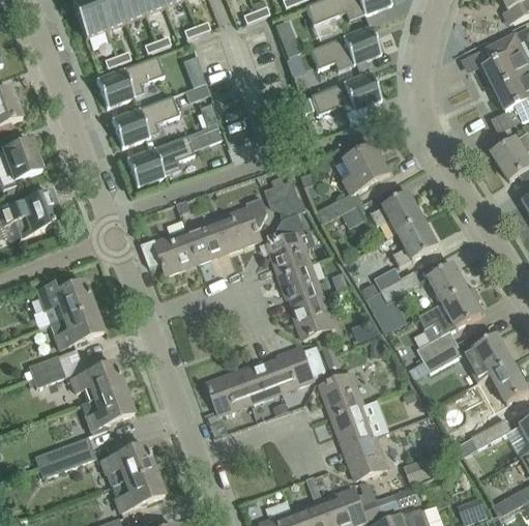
[(105,31),(92,0),(86,0),(71,5),(71,4),(69,4),(84,39),(105,31)]
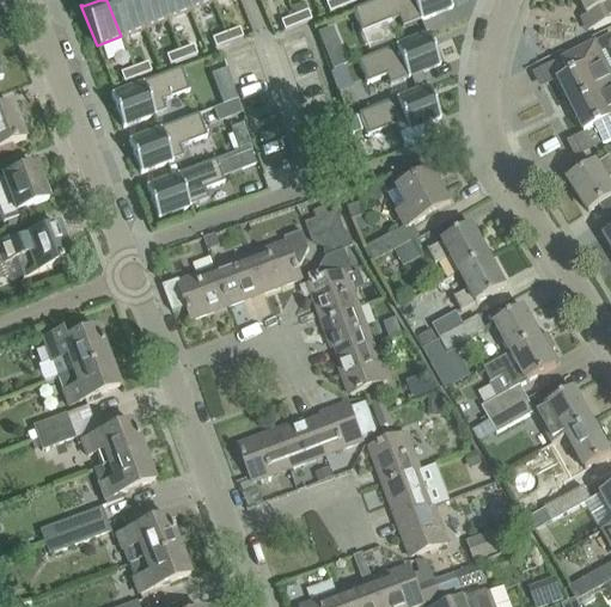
[(121,36),(144,28),(133,0),(107,0),(121,36)]
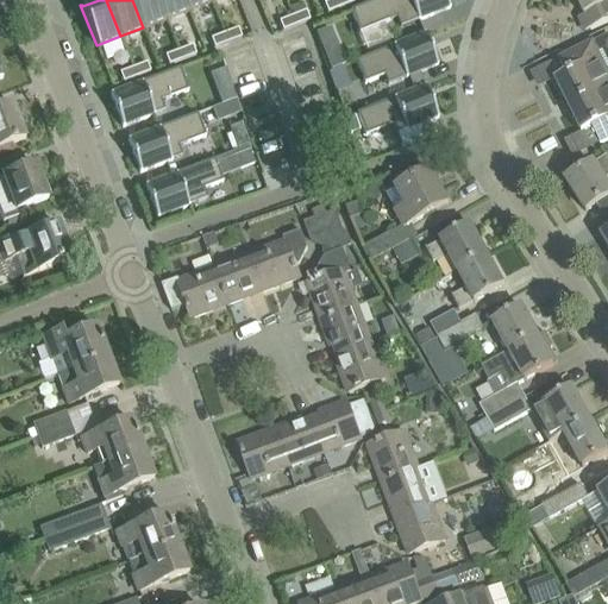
[(165,18),(158,0),(132,0),(143,27),(165,18)]
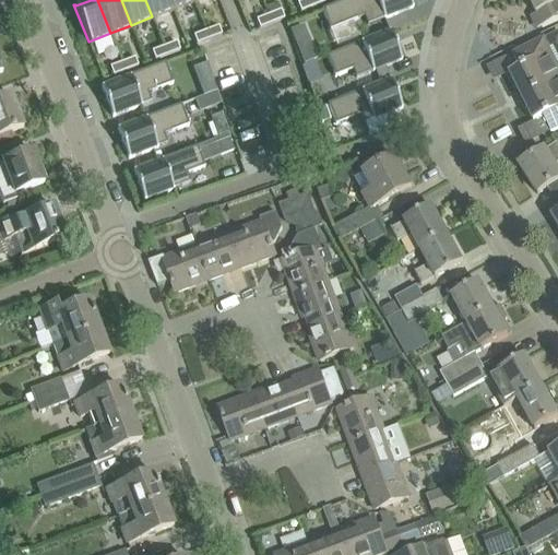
[(174,8),(170,0),(145,0),(152,16),(174,8)]
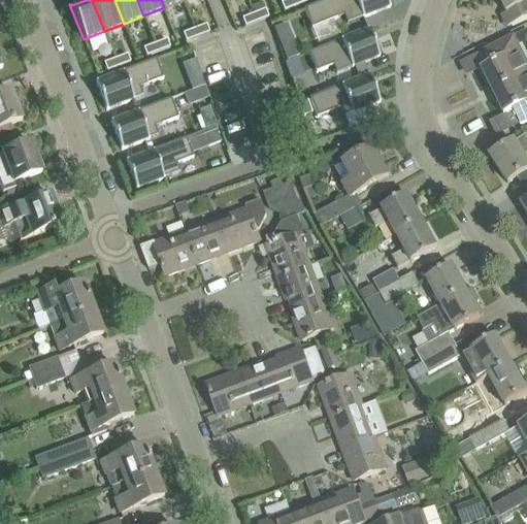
[(283,8),(294,3),(293,0),(280,0),(283,8)]
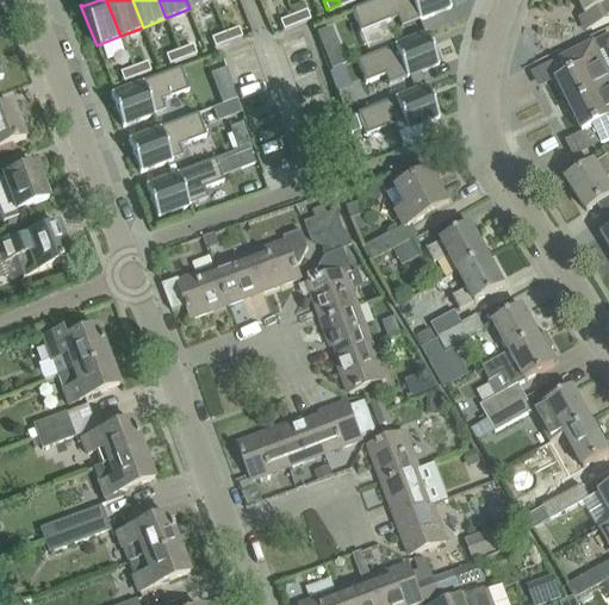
[(396,14),(399,24),(417,17),(449,5),(447,0),(367,0),(349,7),(359,30),(396,14)]
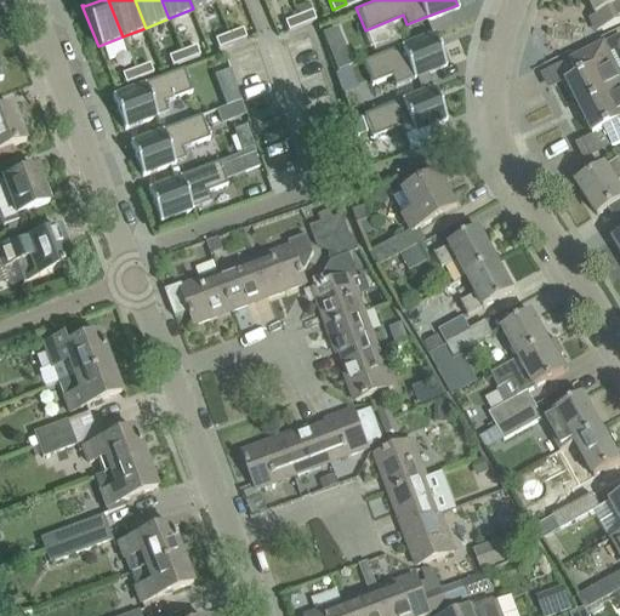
[(590,0),(601,27),(619,17),(619,0),(590,0)]
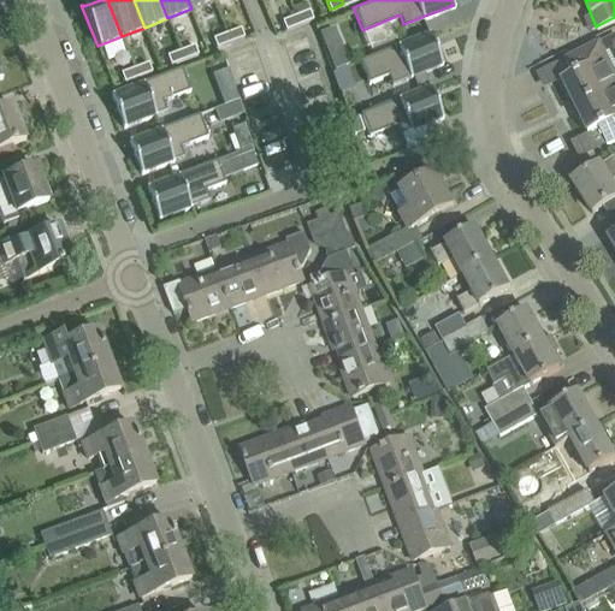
[(295,13),(299,22),(312,17),(308,7),(295,13)]
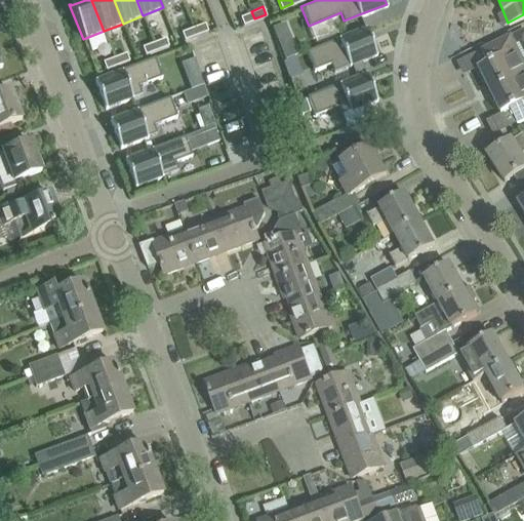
[(242,24),(254,18),(251,11),(239,15),(242,24)]
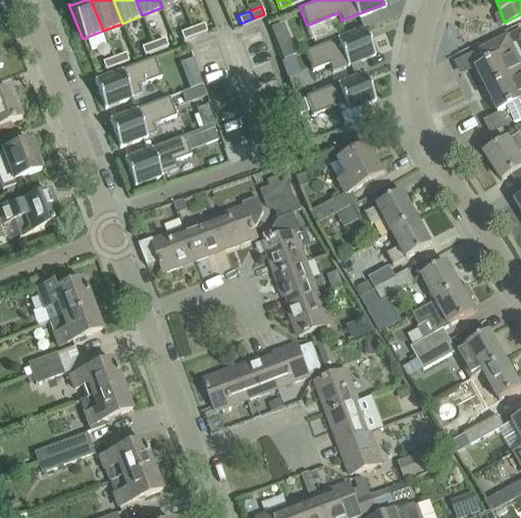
[(205,30),(203,21),(191,27),(194,34),(205,30)]
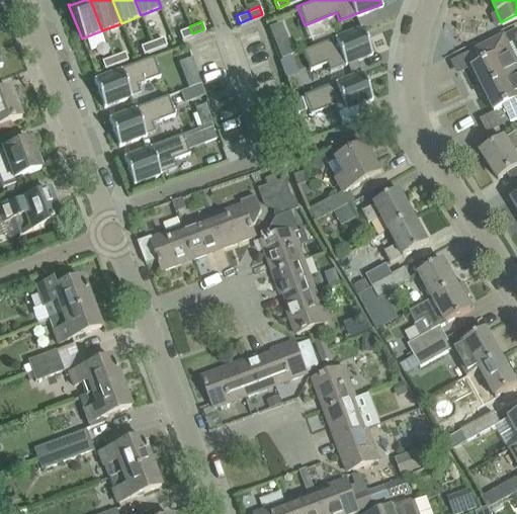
[(274,41),(285,36),(279,22),(268,26),(274,41)]
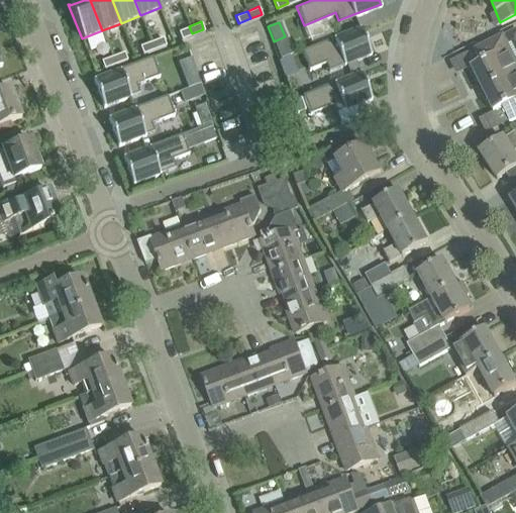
[(328,70),(343,64),(354,59),(371,53),(359,25),(301,49),(308,68),(324,62),(328,70)]
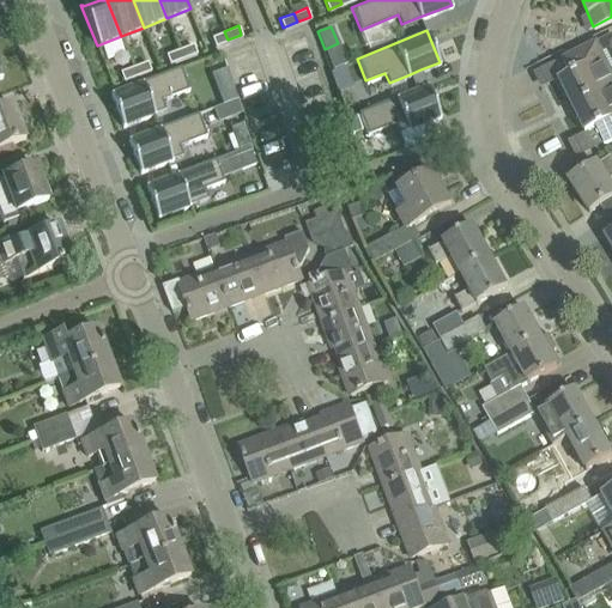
[(557,76),(570,102),(611,81),(611,30),(561,56),(568,71),(557,76)]
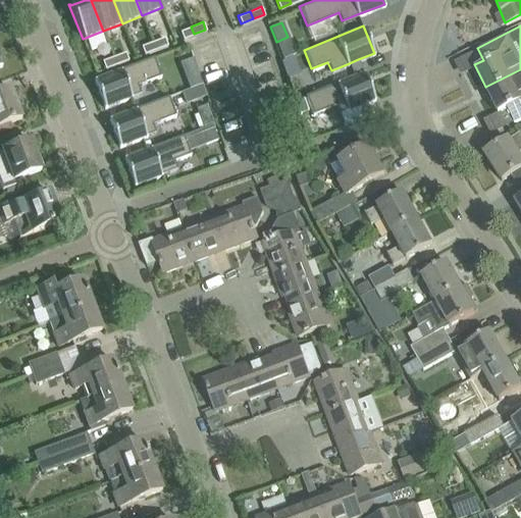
[(194,34),(191,27),(179,31),(183,38),(194,34)]
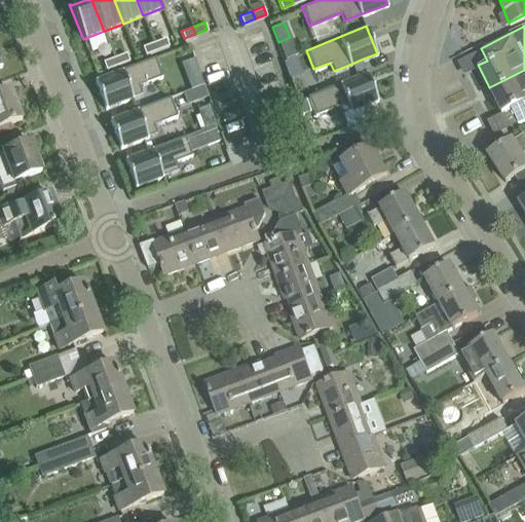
[(165,37),(153,41),(156,49),(167,44),(165,37)]
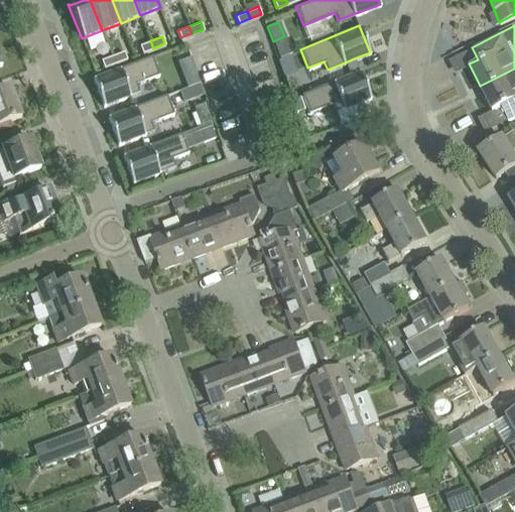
[(142,52),(153,48),(150,40),(139,44),(142,52)]
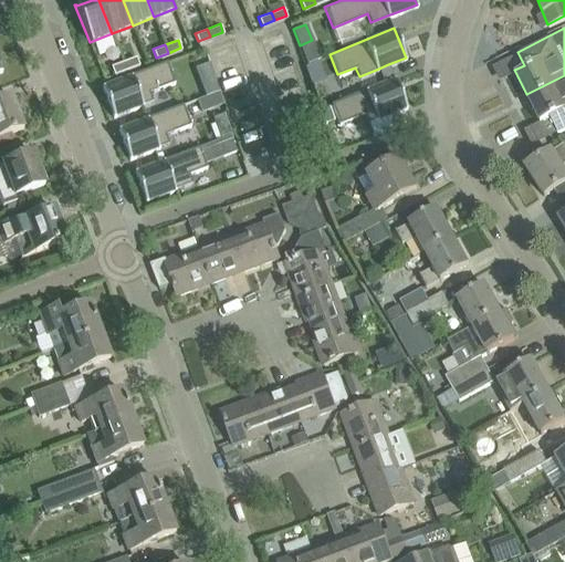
[(135,55),(123,60),(126,69),(138,64),(135,55)]
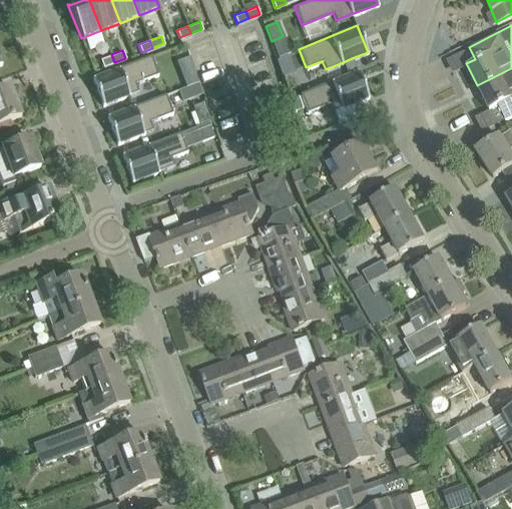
[(111,54),(100,59),(102,66),(114,62),(111,54)]
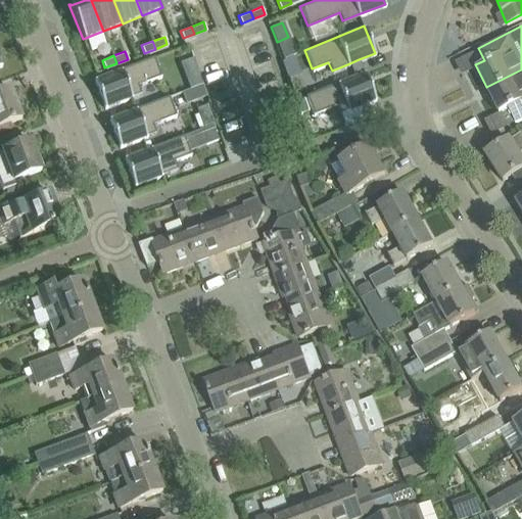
[(137,85),(160,76),(153,56),(93,79),(104,106),(132,96),(140,92),(137,85)]
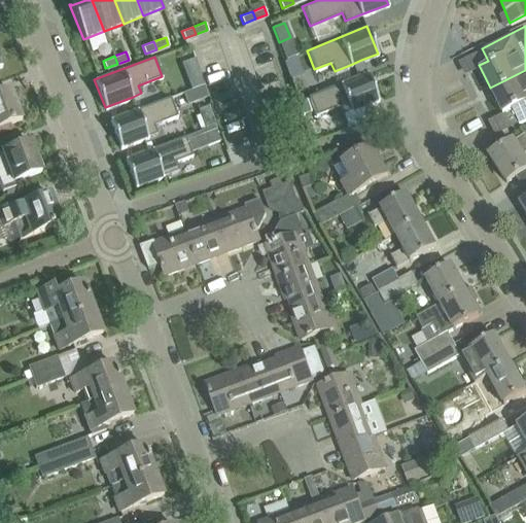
[(361,60),(350,65),(354,76),(366,71),(361,60)]
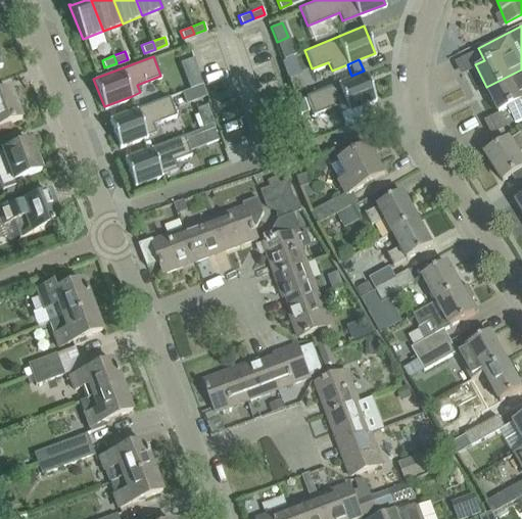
[(521,69),(486,87),(499,110),(507,106),(514,120),(521,115),(521,69)]
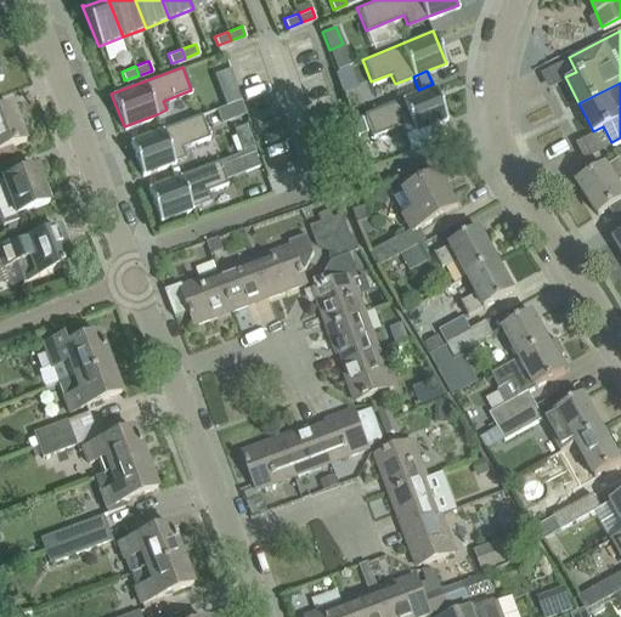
[(413,130),(446,117),(433,84),(418,90),(362,113),(372,135),(399,124),(404,134),(413,130)]
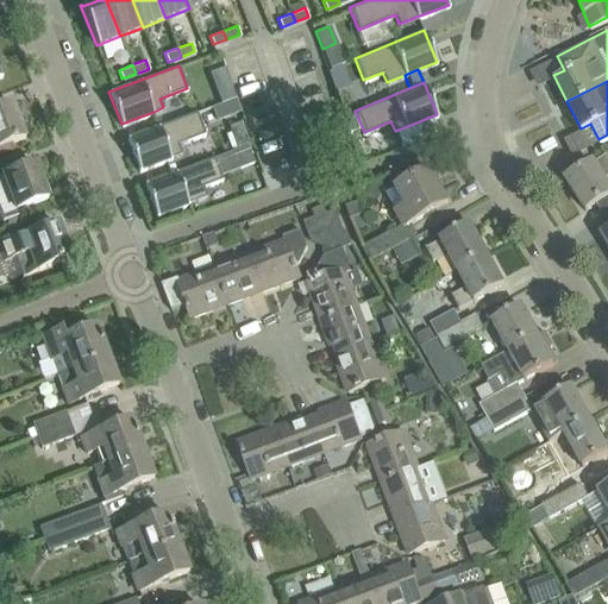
[(230,83),(215,89),(220,101),(224,100),(234,96),(230,83)]
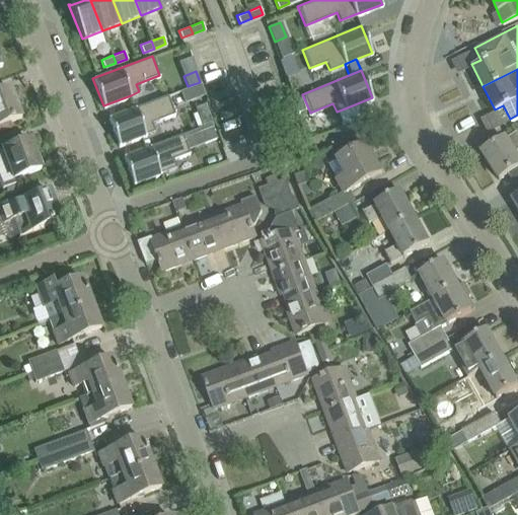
[(200,82),(191,85),(194,95),(204,92),(200,82)]
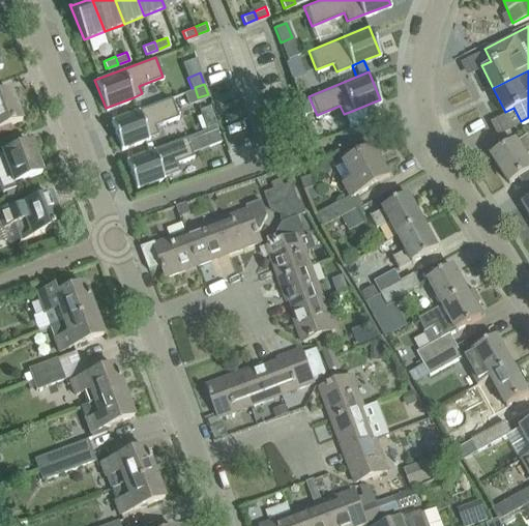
[(188,101),(198,97),(195,87),(192,88),(184,91),(188,101)]
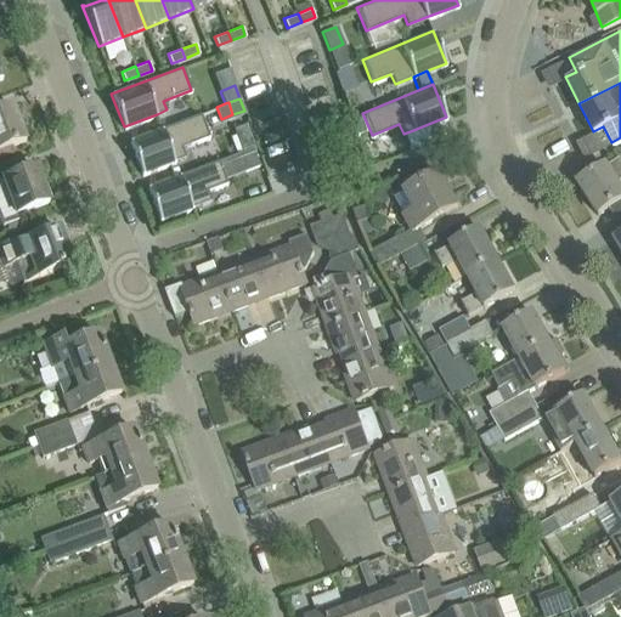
[(0,154),(12,149),(10,143),(24,139),(11,103),(0,108),(0,154)]
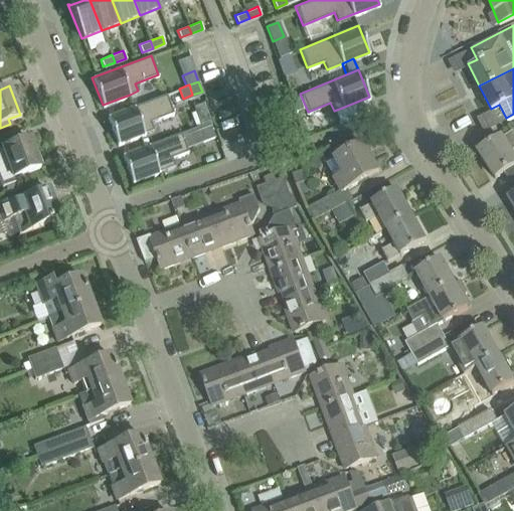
[(144,133),(153,130),(150,122),(173,113),(165,94),(107,117),(117,144),(144,133)]
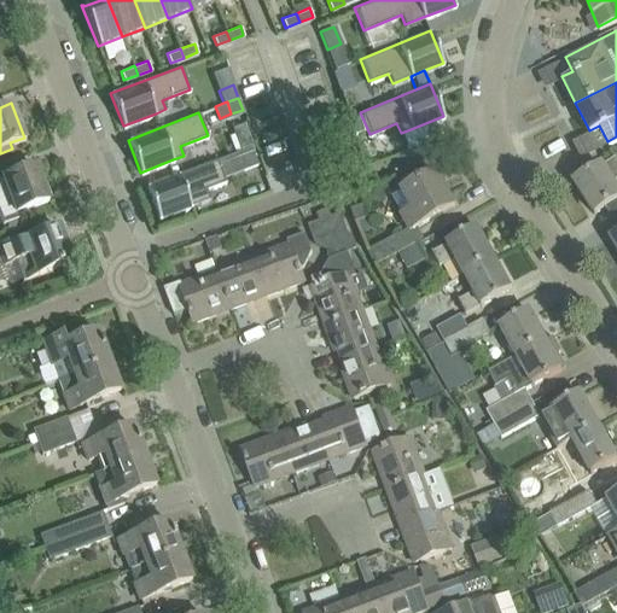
[(364,129),(359,115),(349,118),(354,132),(364,129)]
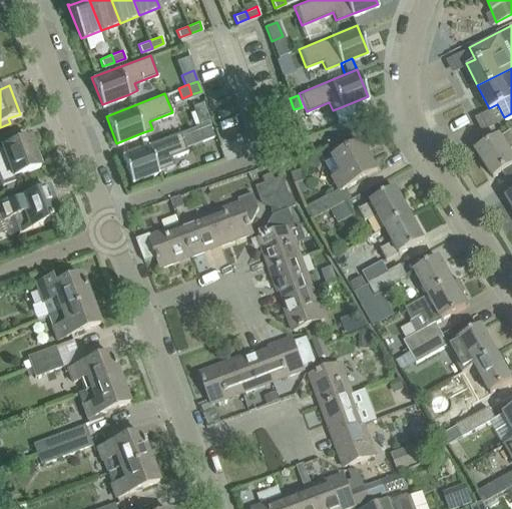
[(199,124),(207,121),(209,120),(201,101),(191,105),(199,124)]
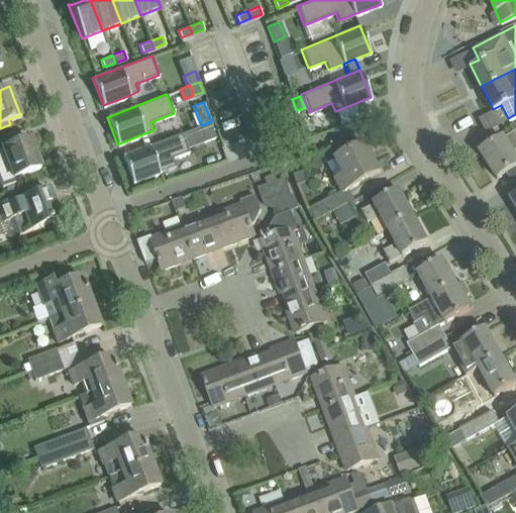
[(203,140),(214,135),(209,122),(201,125),(198,126),(203,140)]
